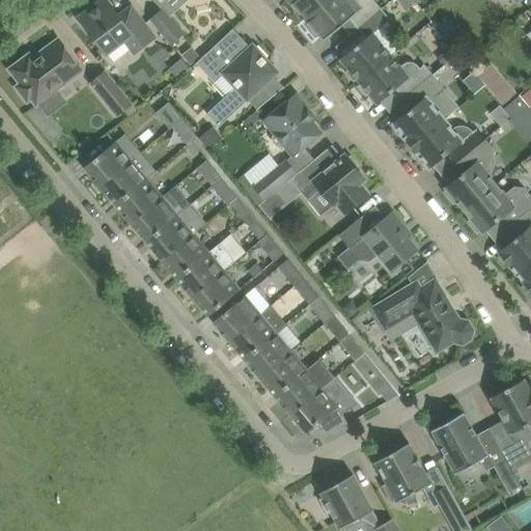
[(135,53),(157,37),(132,5),(119,15),(108,0),(102,0),(79,17),(107,54),(126,39),(135,53)]
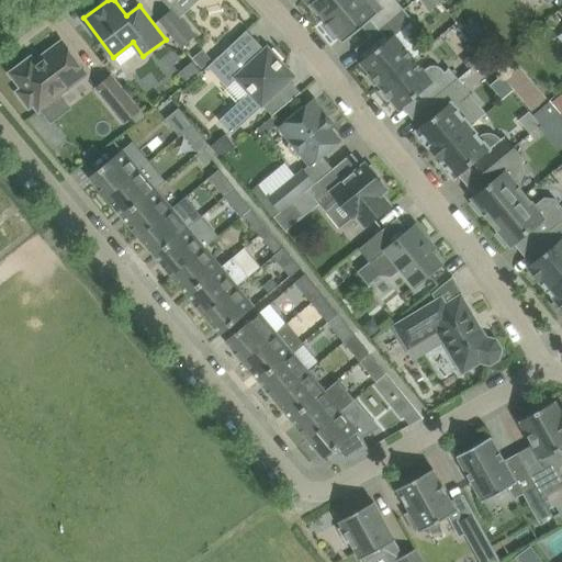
[(321,13),(325,18),(346,0),(308,0),(312,3),(308,6),(317,15),(321,13)]
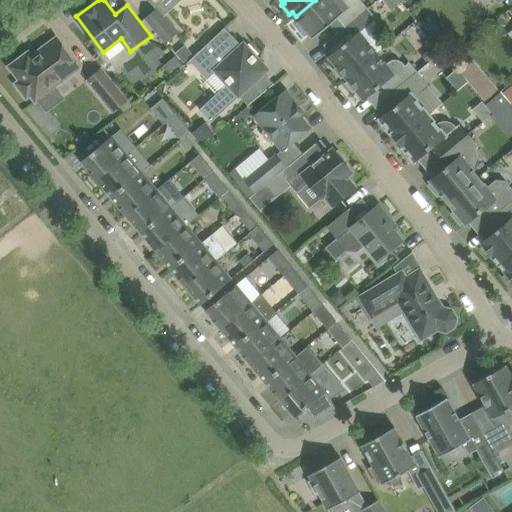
[(315,0),(296,16),(299,21),(297,23),(305,33),(307,30),(314,38),(338,18),(346,27),(368,8),(361,0),(315,0)]
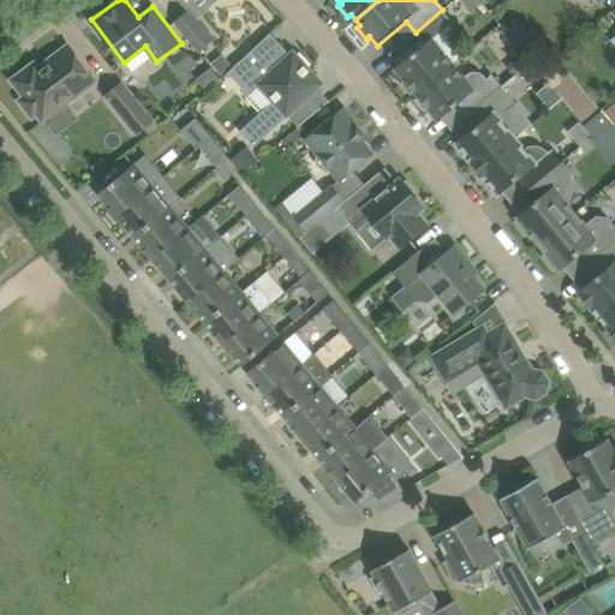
[(214,39),(190,10),(174,23),(198,52),(214,39)]
